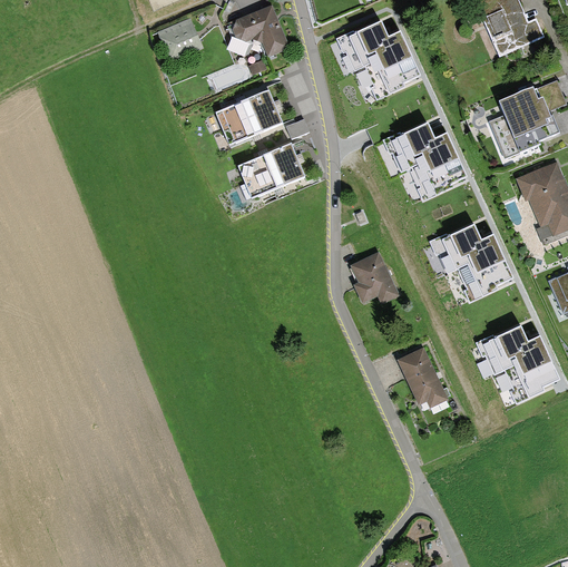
[(459,0),(460,3),(467,0),(475,0),(498,54),(541,35),(534,17),(527,20),(517,0),(459,0)]
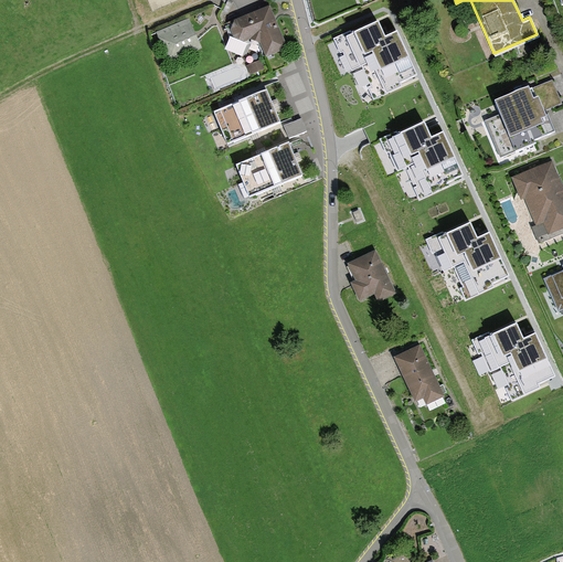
[(286,45),(268,3),(232,18),(231,22),(223,24),(233,46),(250,41),(259,44),(264,55),(286,45)]
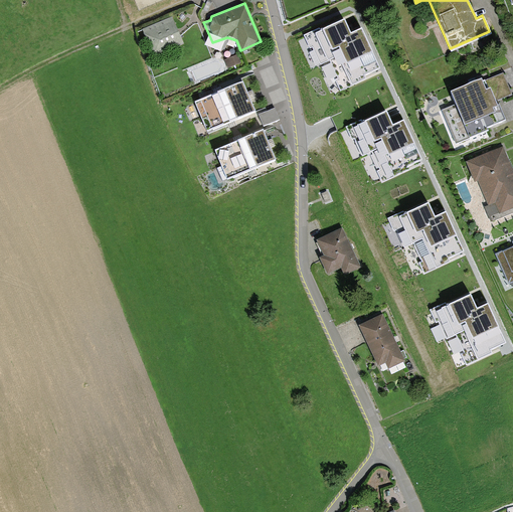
[(170,15),(140,28),(152,53),(181,40),(170,15)]
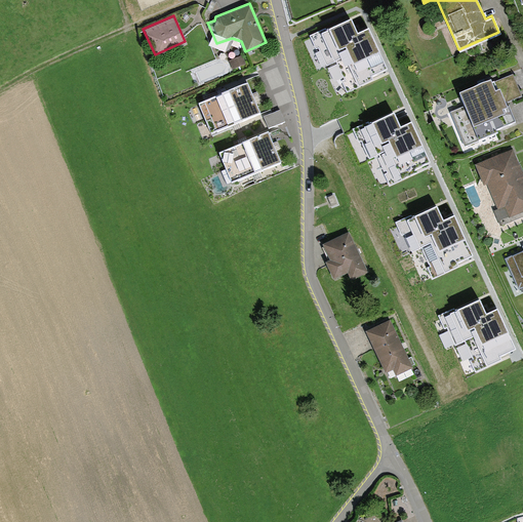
[(334,57),(344,76),(338,78),(345,90),(373,77),(371,73),(385,67),(367,29),(356,34),(349,19),(326,30),(324,25),(308,32),(314,45),(317,44),(325,62),(334,57)]
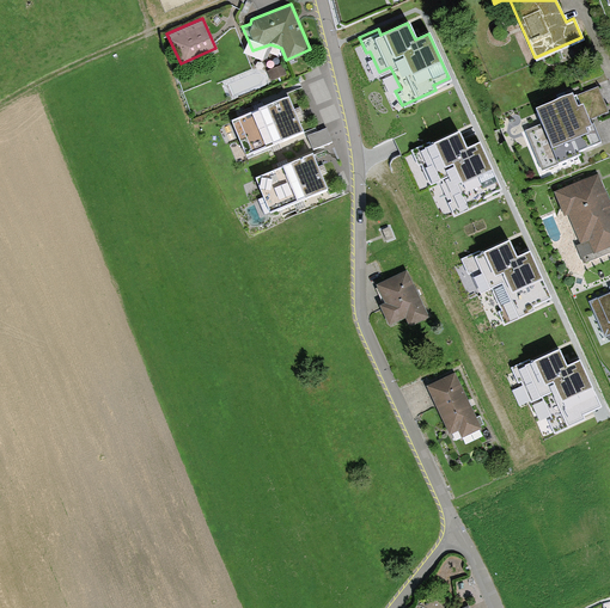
[(281,62),(266,68),(269,78),(285,72),(281,62)]
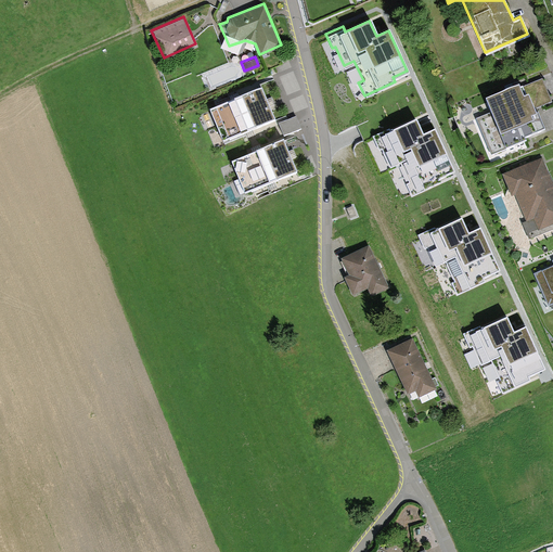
[(518,85),(484,99),(489,111),(474,116),(490,153),(504,148),(525,140),(524,137),(543,129),(536,112),(535,113),(532,107),(551,100),(541,76),(518,86),(518,85)]
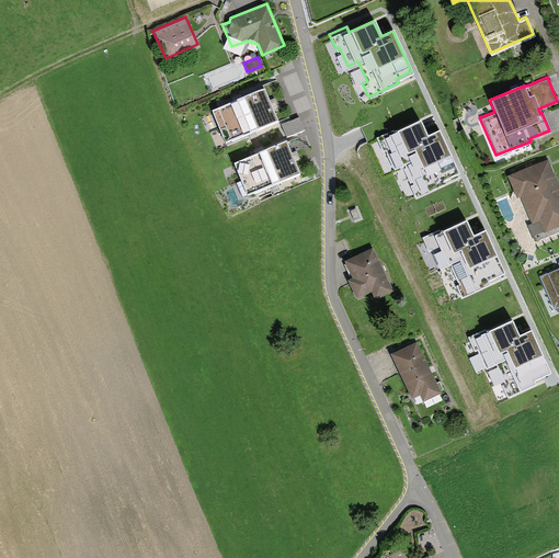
[(277,121),(263,88),(210,110),(224,143),(277,121)]
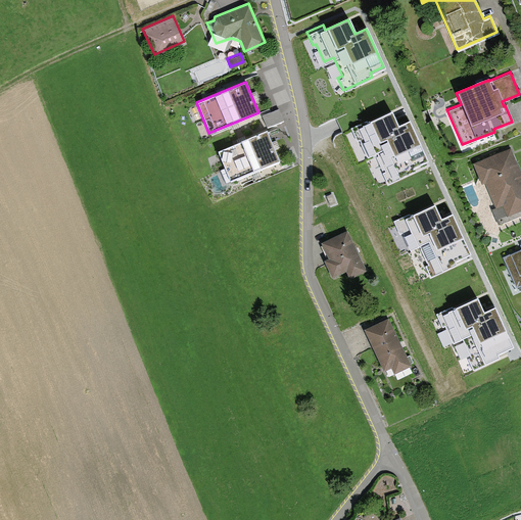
[(261,114),(266,126),(283,119),(278,107),(261,114)]
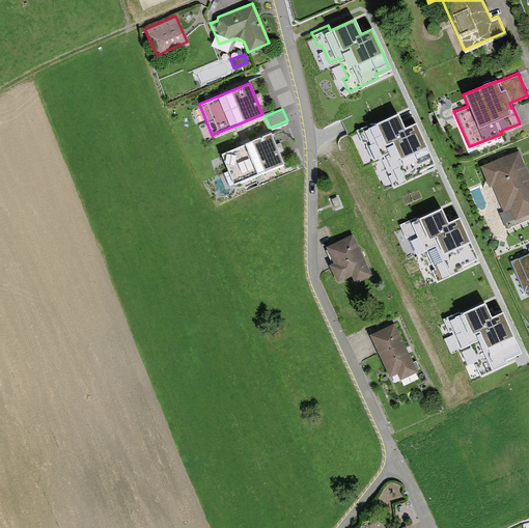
[(382,153),(391,171),(386,173),(392,185),(421,171),(419,168),(433,162),(415,123),(404,129),(397,114),(373,124),(371,119),(355,127),(361,140),(364,139),(372,157),(382,153)]
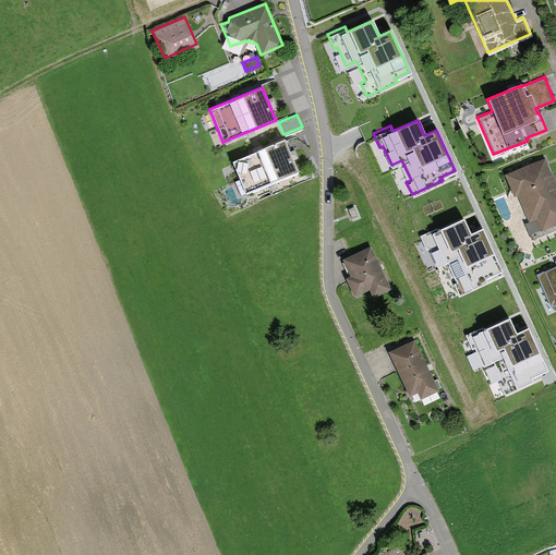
[(298,172),(283,140),(231,161),(245,195),(298,172)]
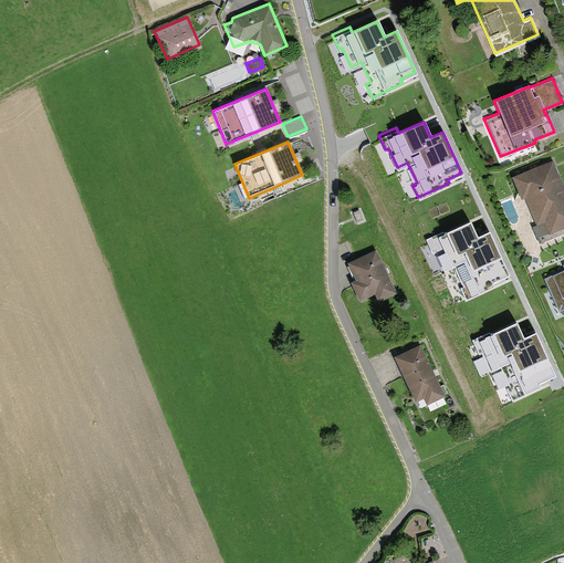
[(563,189),(551,159),(510,176),(520,199),(523,197),(534,223),(530,225),(538,242),(563,230),(563,227),(563,226),(563,225),(563,189)]
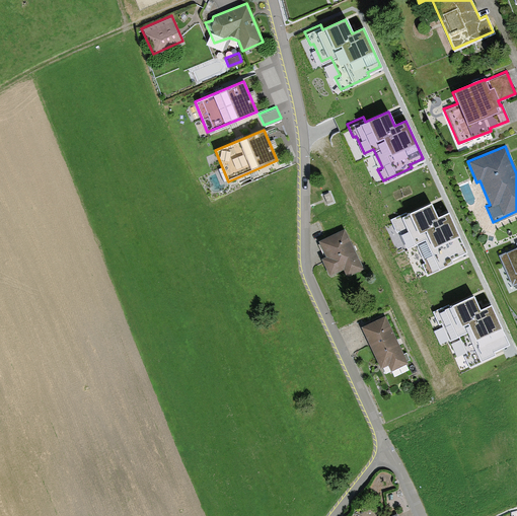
[(327,191),(322,193),(326,202),(331,200),(327,191)]
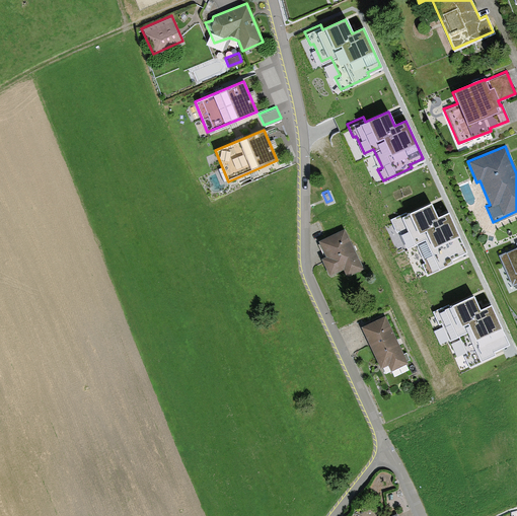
[(416,241),(424,260),(420,262),(425,273),(454,260),(452,256),(464,250),(447,213),(437,218),(430,204),(407,214),(404,209),(389,216),(395,229),(398,228),(407,245),(416,241)]
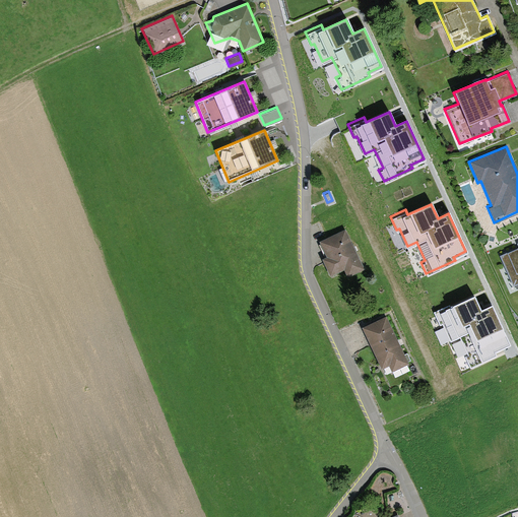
[(344,229),(318,241),(325,257),(321,259),(329,276),(342,269),(346,276),(364,268),(344,229)]
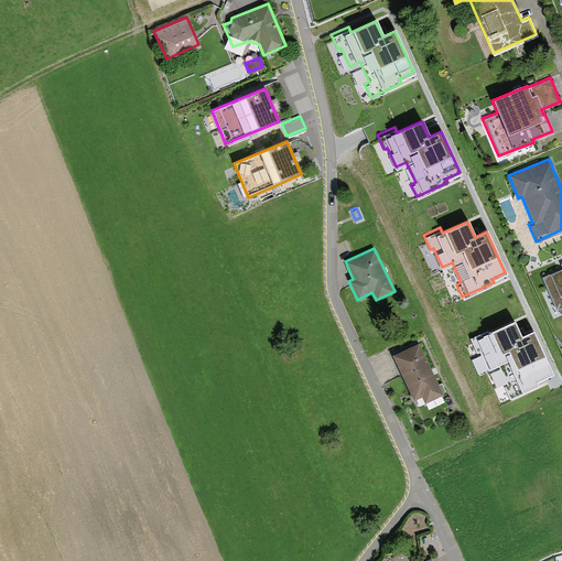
[(561,261),(559,262),(561,268),(541,276),(557,309),(561,305),(561,261)]
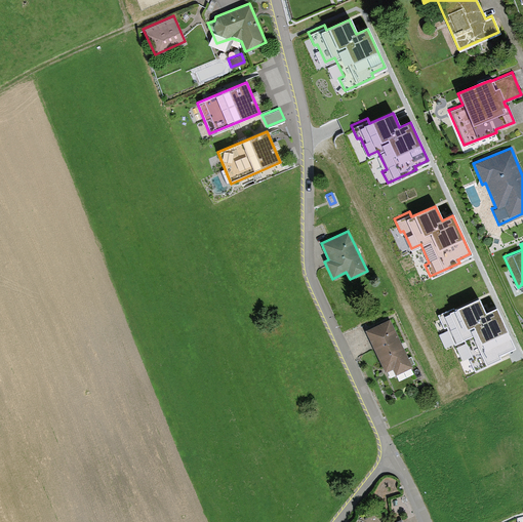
[(464,337),(472,356),(468,358),(473,369),(501,356),(500,353),(513,347),(495,309),(484,314),(478,298),(454,310),(452,305),(436,312),(442,325),(445,324),(453,342),(464,337)]
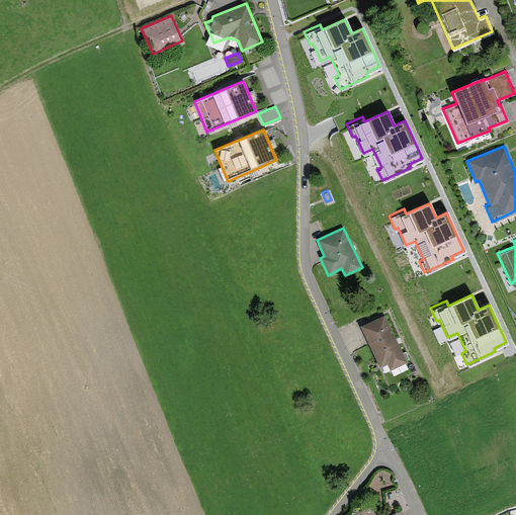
[(383,315),(359,326),(379,366),(387,363),(390,369),(406,361),(383,315)]
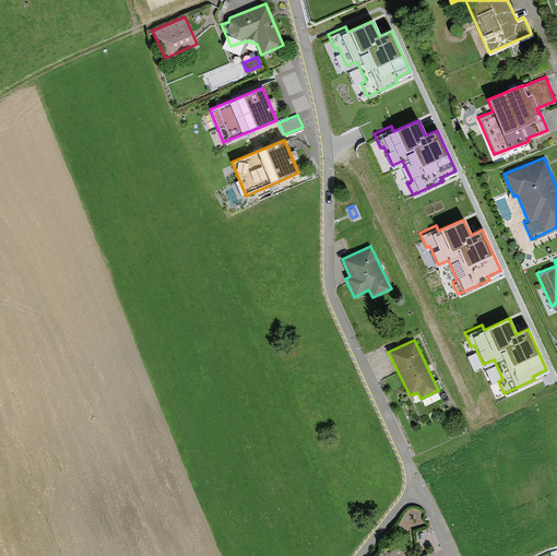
All buildings are outlined.
